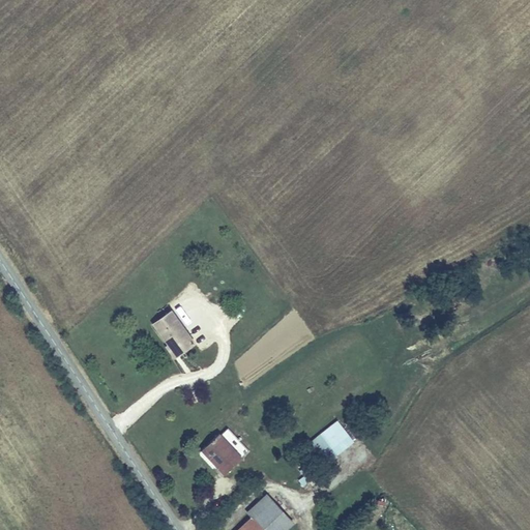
[(169,307),(151,321),(168,343),(172,339),(180,349),(194,339),(169,307)]
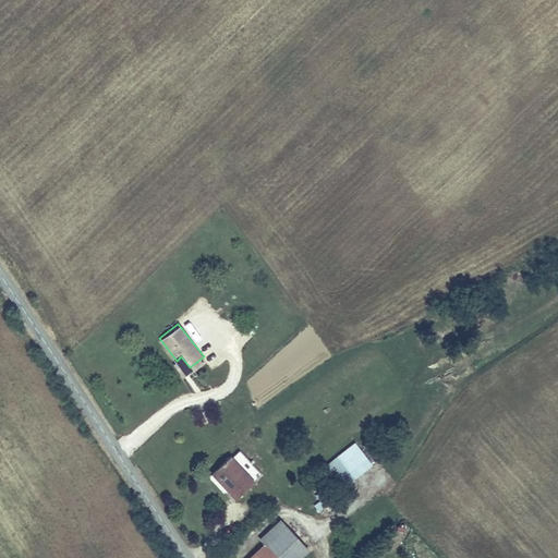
[(177,361),(174,362),(183,373),(190,367),(181,356),(177,361)]
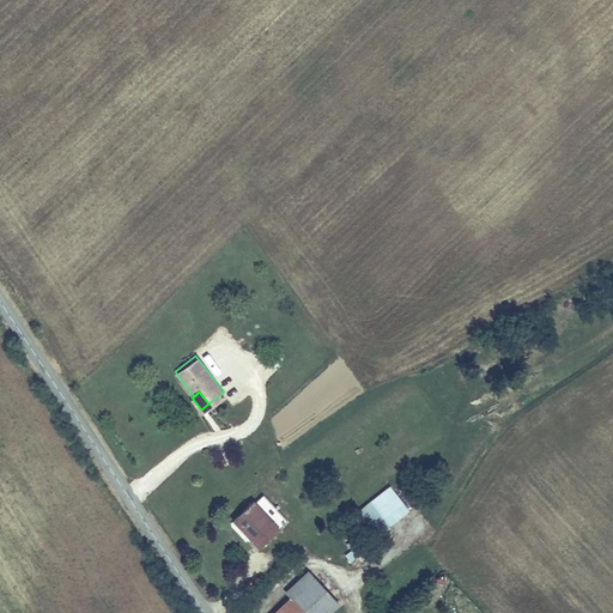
[(356,515),(377,540),(410,511),(388,487),(356,515)]
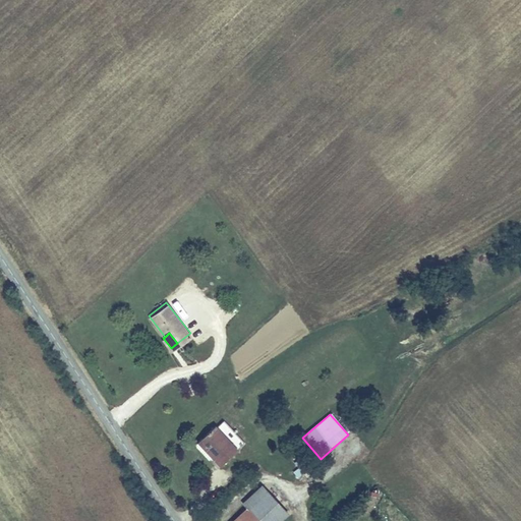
[(215,427),(194,447),(210,461),(212,459),(222,468),(244,446),(222,424),(217,429),(215,427)]
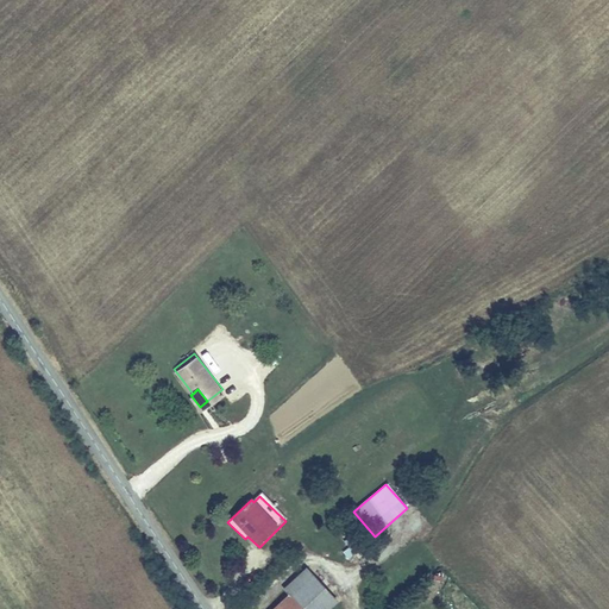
[(355,531),(345,539),(350,545),(360,535),(355,531)]
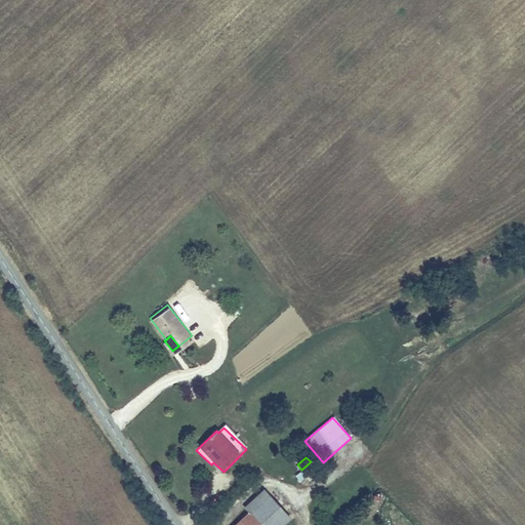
[(297,465),(293,469),(297,474),(301,470),(297,465)]
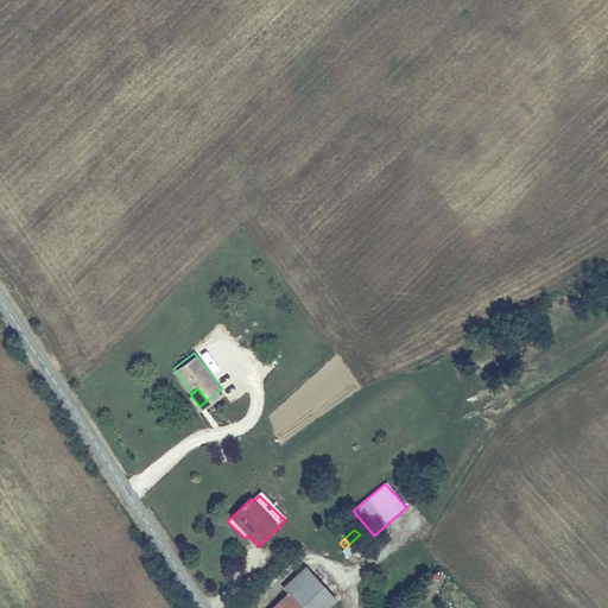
[(335,593),(303,561),(260,603),(264,607),(318,607),(324,603),(335,593)]
